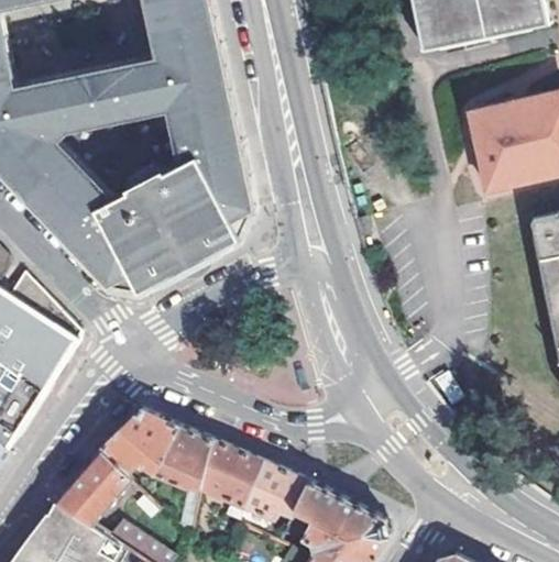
[(0,167),(110,285),(143,286),(164,273),(166,275),(219,246),(217,243),(241,232),(254,206),(210,0),(0,0),(0,167)]
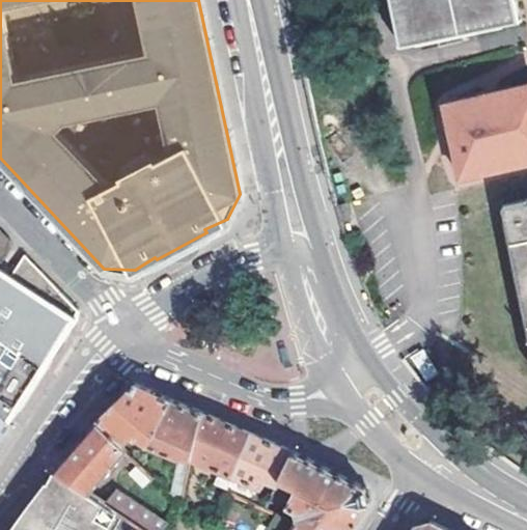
[(519,19),(515,0),(386,0),(395,44),(476,27),(519,19)]
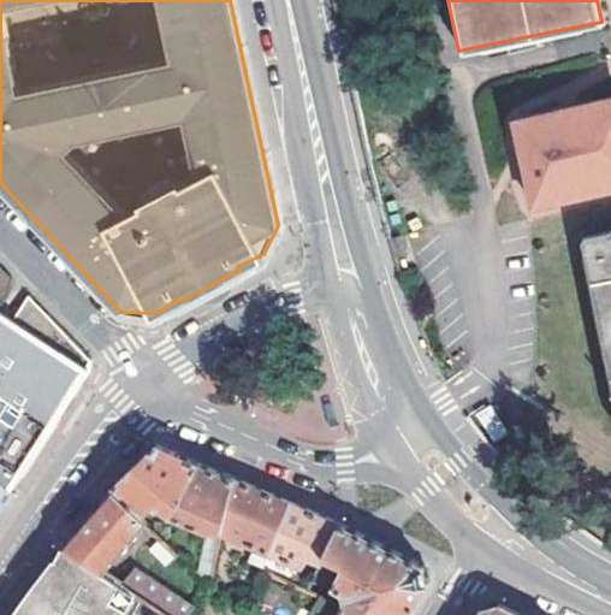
[(531,205),(610,187),(610,96),(512,120),(531,205)]
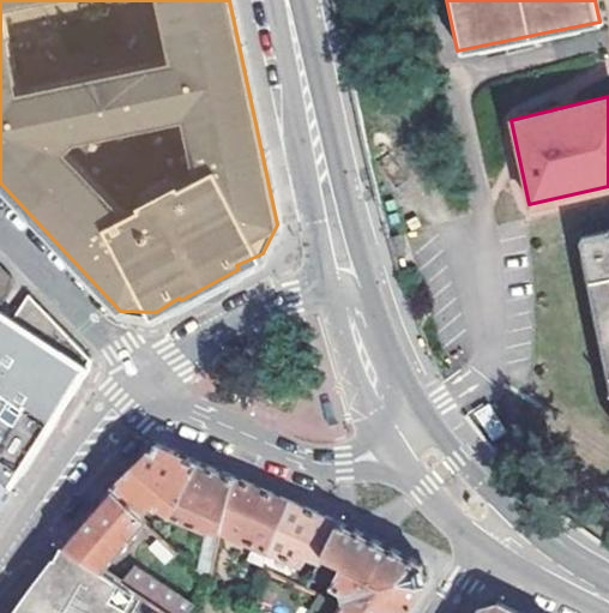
[(608,232),(578,239),(608,391),(608,232)]
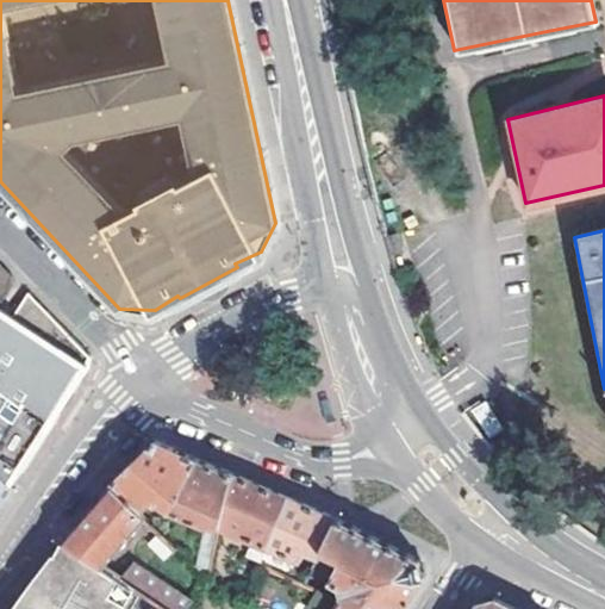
[(0,480),(7,489),(69,386),(87,358),(24,294),(10,318),(0,312),(0,269),(0,480)]
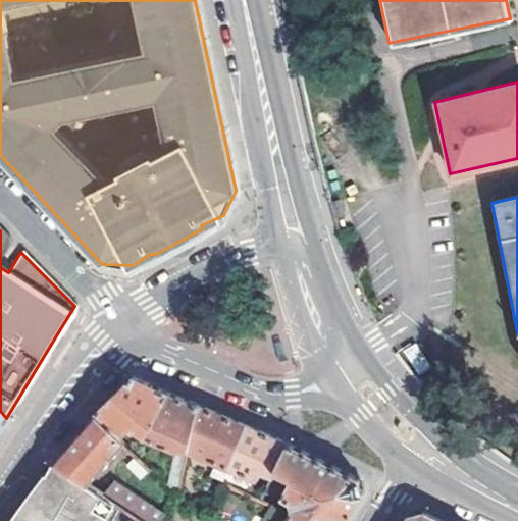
[(415,342),(400,350),(412,373),(428,365),(415,342)]
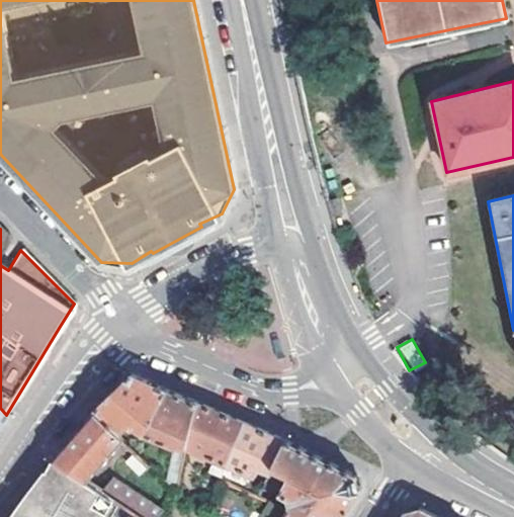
[(134,430),(145,435),(163,392),(145,383),(129,376),(91,413),(121,443),(134,430)]
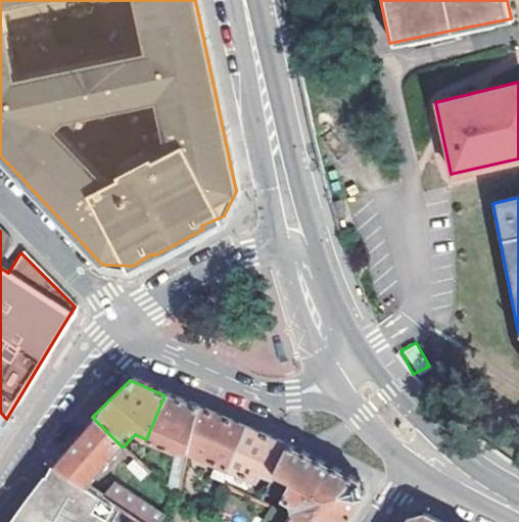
[(175,452),(185,453),(194,409),(178,401),(164,395),(146,439),(175,452)]
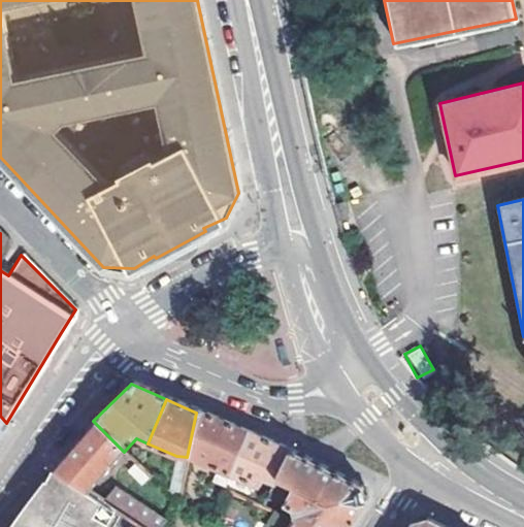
[(196,413),(187,457),(220,471),(219,475),(215,475),(210,484),(210,485),(222,489),(227,475),(246,433),(214,420),(196,413)]
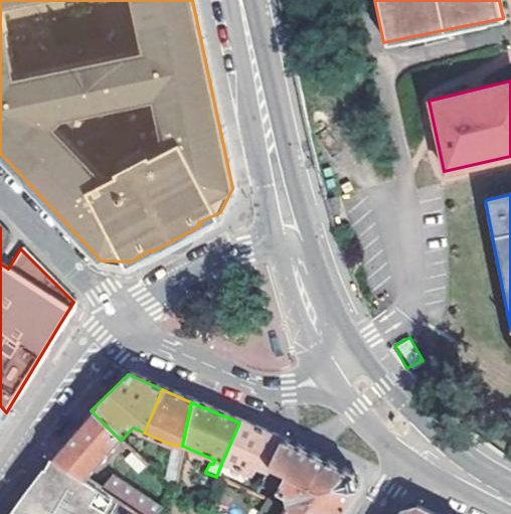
[(0,426),(8,414),(6,412),(0,405),(0,426)]
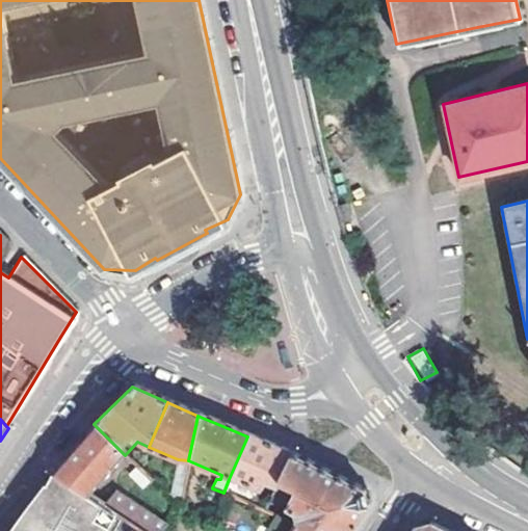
[(51,475),(88,500),(125,455),(94,424),(87,431),(51,475)]
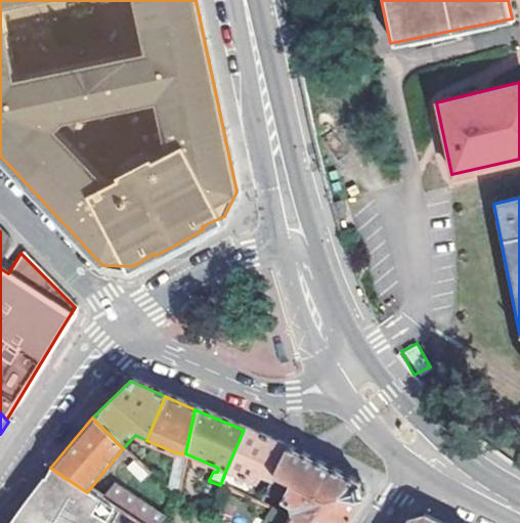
[(244,430),(225,472),(253,484),(257,482),(260,476),(272,480),(274,477),(288,448),(256,435),(244,430)]
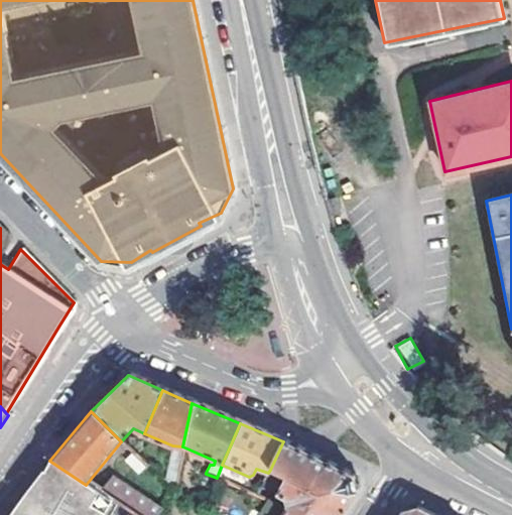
[(352,476),(283,441),(270,470),(285,477),(277,493),(285,497),(287,503),(283,511),(288,514),(341,514),(357,490),(354,482),(352,476)]
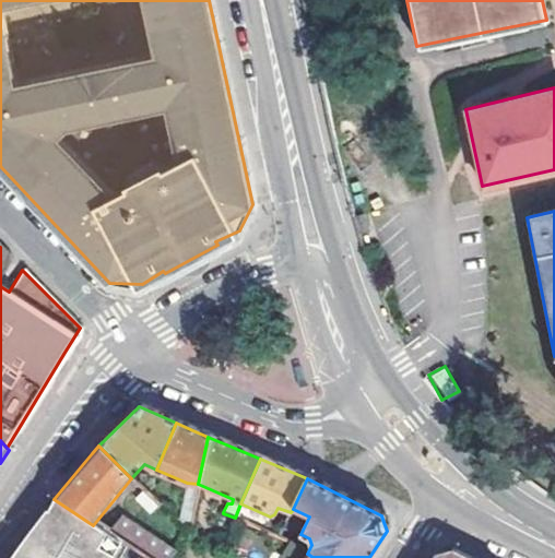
[(121,557),(128,547),(124,545),(93,525),(54,499),(10,557),(121,557)]
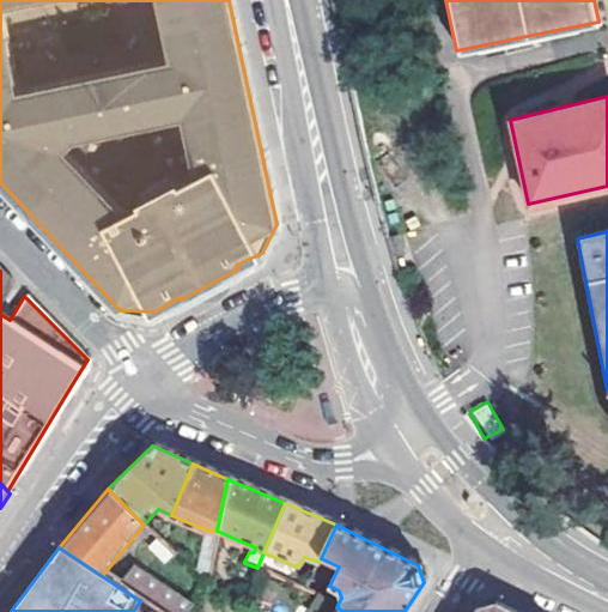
[(140,600),(157,611),(187,611),(157,591),(146,583),(135,598),(140,600)]
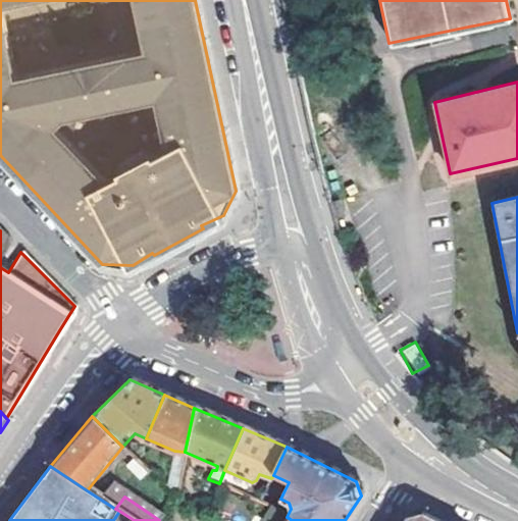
[(292,520),(287,517),(269,507),(261,520),(292,520)]
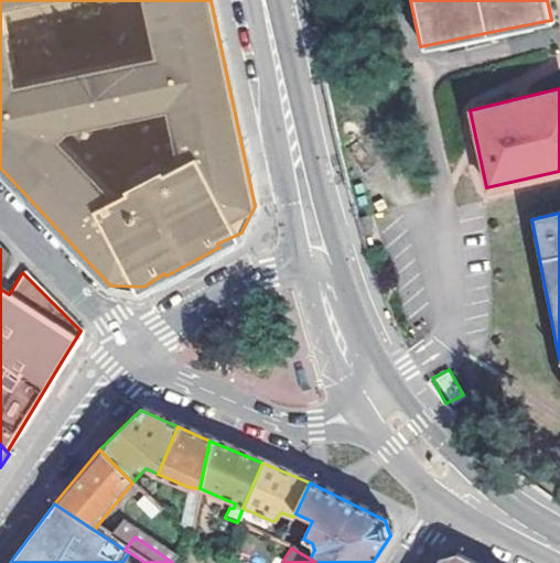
All buildings are outlined.
